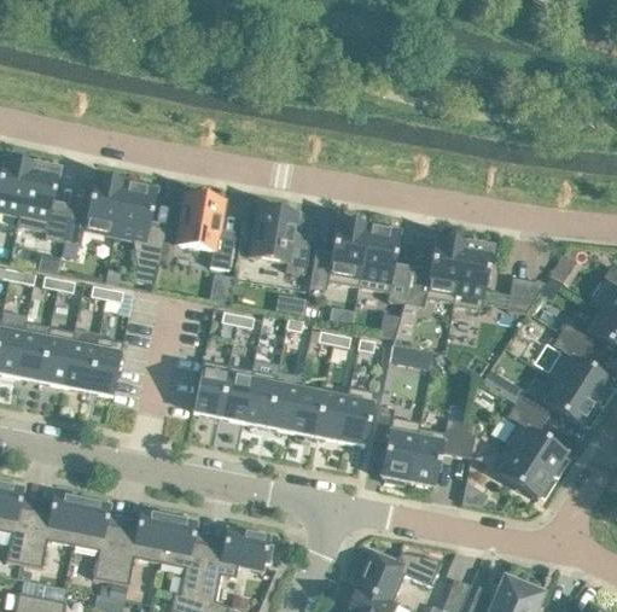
[(0,208),(21,213),(31,161),(4,155),(0,169),(0,208)]
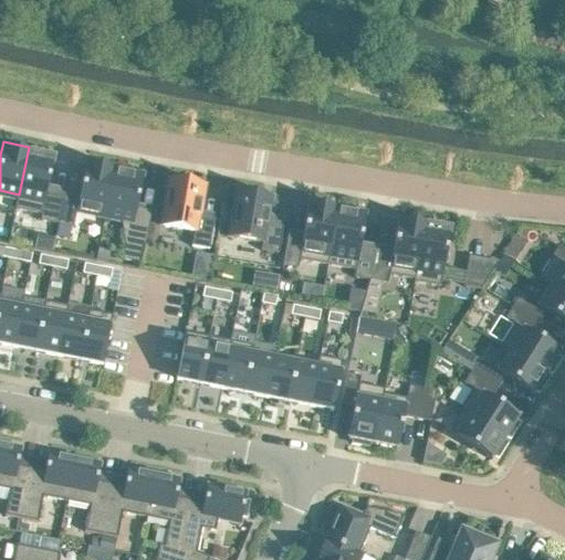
[(55,152),(29,147),(19,194),(44,200),(41,215),(59,219),(65,189),(48,186),(55,152)]
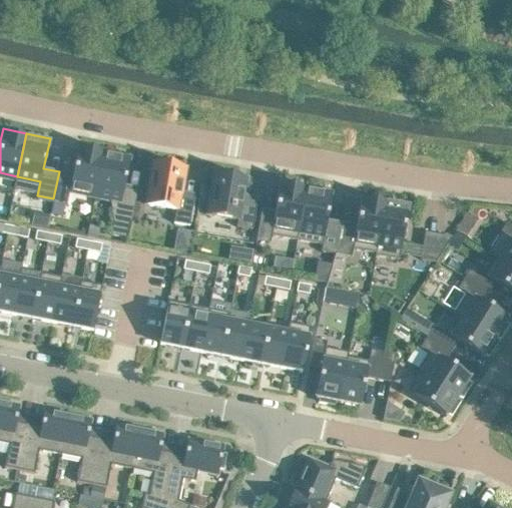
[(72,174),(59,171),(53,198),(67,201),(70,187),(95,192),(105,148),(79,142),(72,174)]
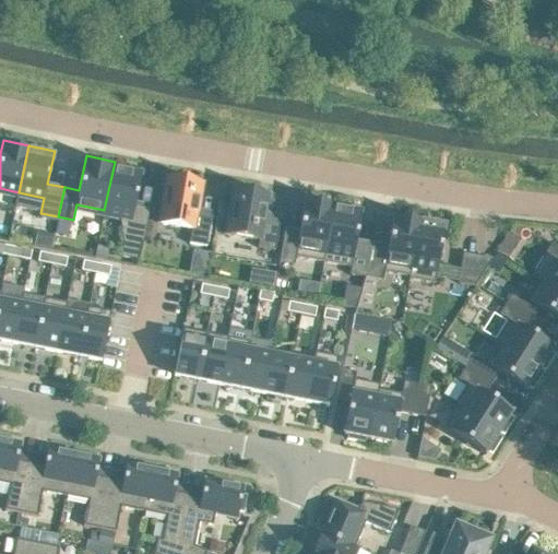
[(140,255),(144,235),(150,205),(135,202),(142,169),(115,164),(116,162),(115,162),(104,210),(123,214),(127,239),(125,251),(140,255)]
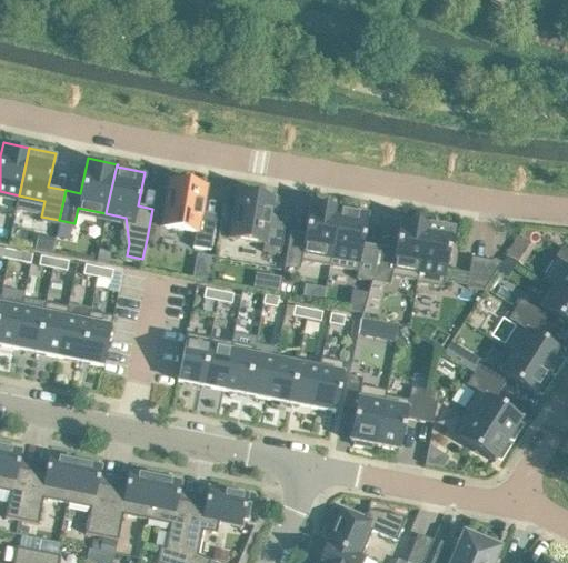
[(205,181),(173,176),(165,223),(196,229),(193,243),(211,245),(216,215),(199,212),(205,181)]
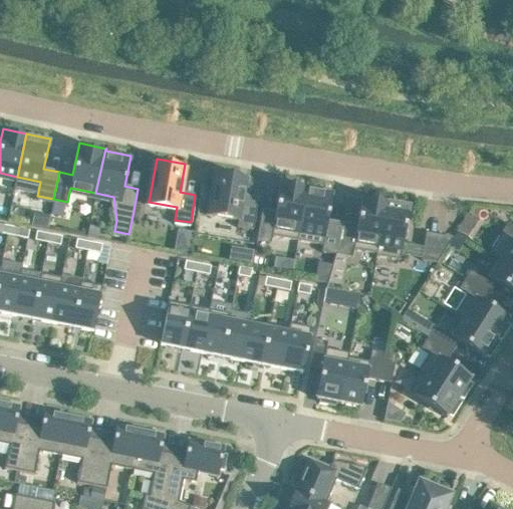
[(246,174),(218,169),(211,212),(239,217),(238,223),(253,226),(258,199),(243,196),(246,174)]
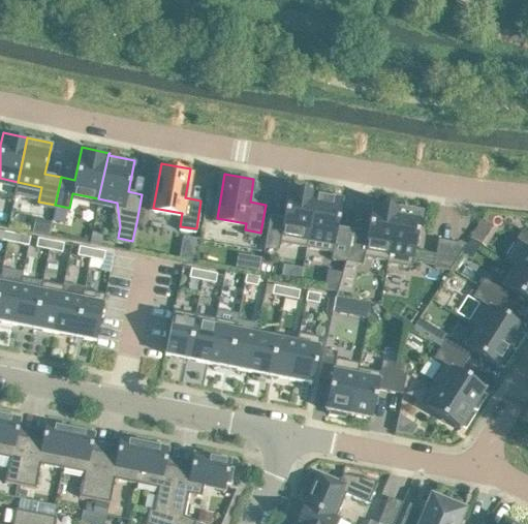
[(306,245),(308,236),(316,189),(289,185),(283,218),(270,216),(265,244),(279,246),(280,241),(306,245)]
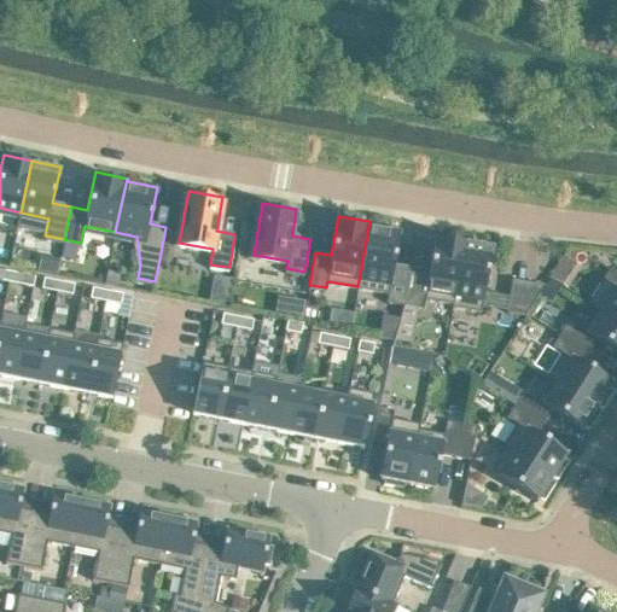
[(358,287),(389,292),(388,298),(405,301),(411,268),(394,266),(400,228),(370,223),(370,222),(370,221),(360,275),(358,286),(358,287)]
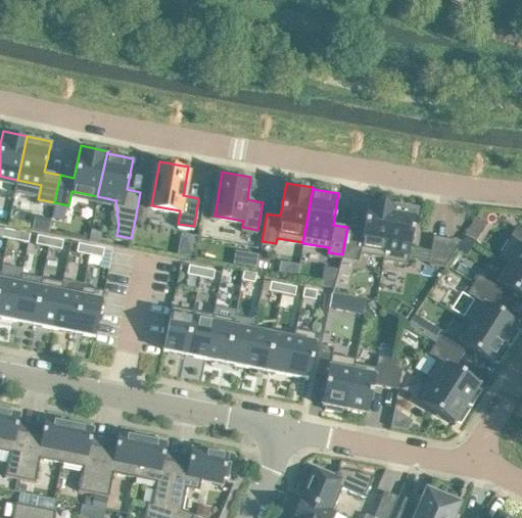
[(363,230),(347,227),(342,254),(359,257),(362,243),(385,247),(392,202),(368,198),(363,230)]
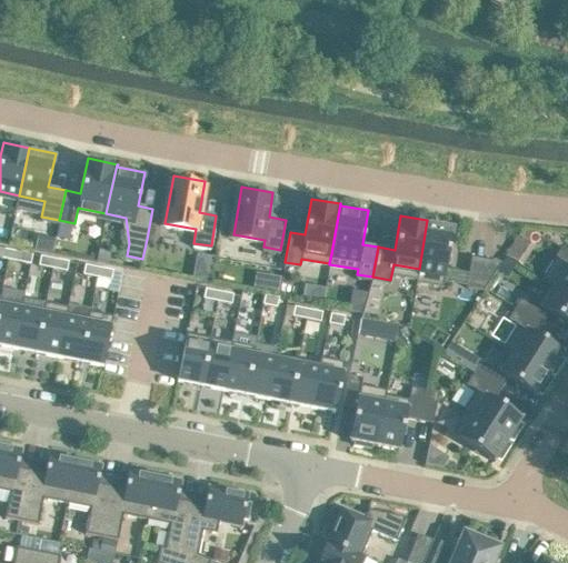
[(454,224),(427,220),(419,269),(445,273),(454,224)]
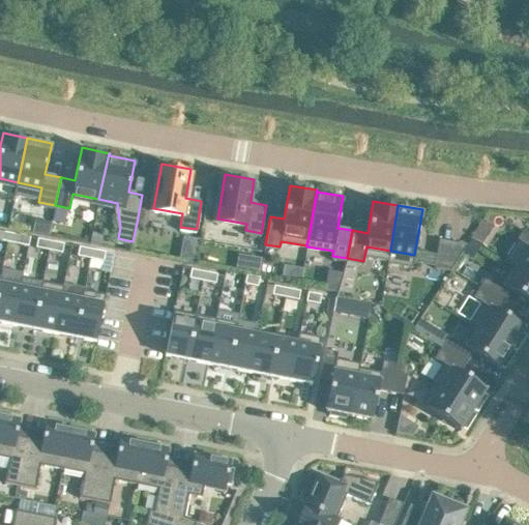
[(528,228),(525,226),(506,256),(517,263),(528,270),(528,228)]
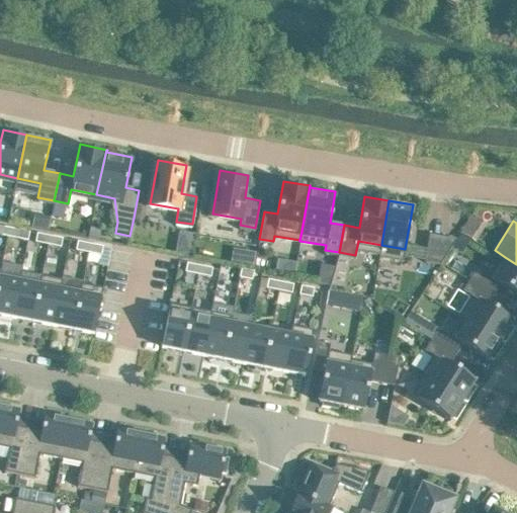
[(0,231),(8,233),(9,224),(0,222),(0,231)]
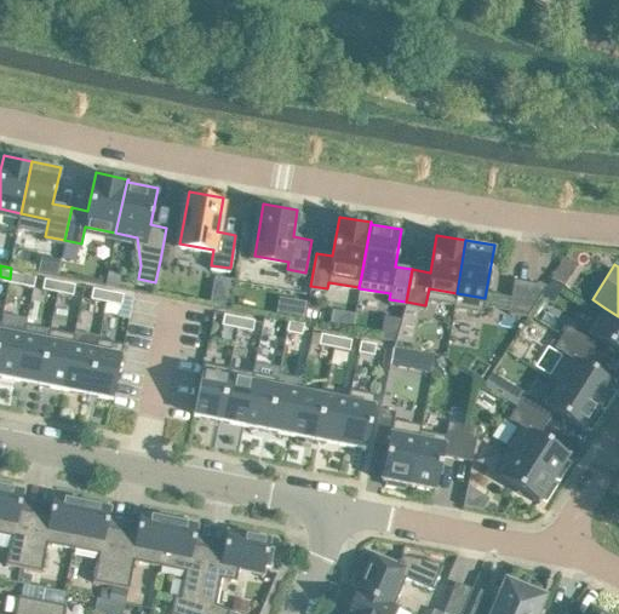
[(109,267),(105,280),(119,282),(121,269),(109,267)]
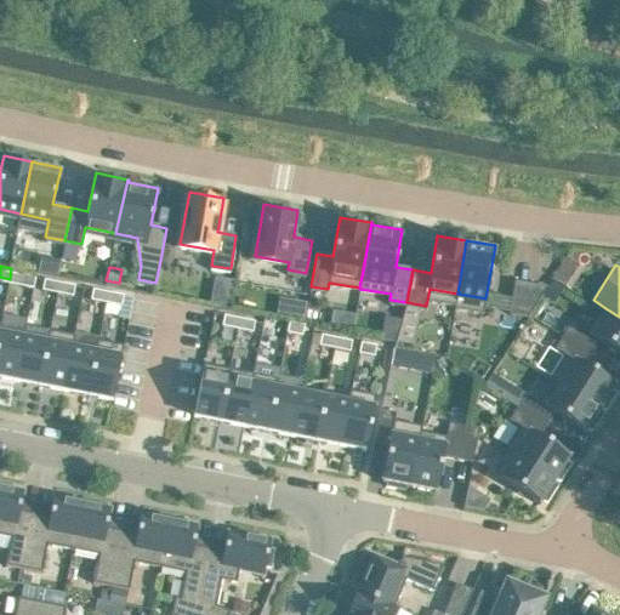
[(27,272),(11,268),(10,279),(24,282),(27,272)]
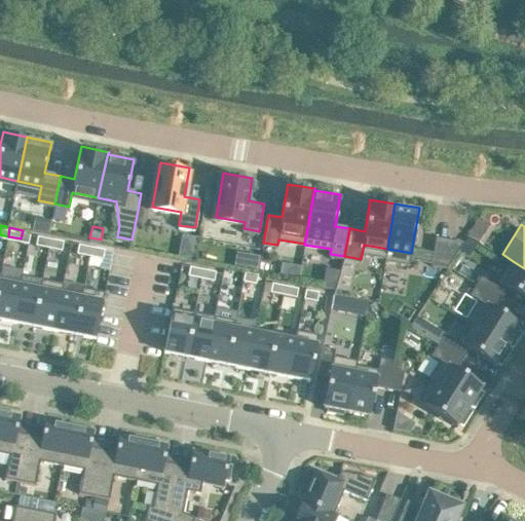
[(23,230),(21,238),(29,240),(30,231),(23,230)]
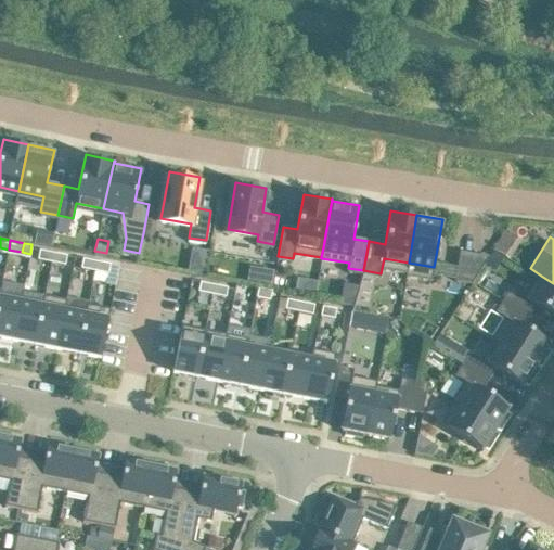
[(52,258),(54,248),(40,246),(38,255),(52,258)]
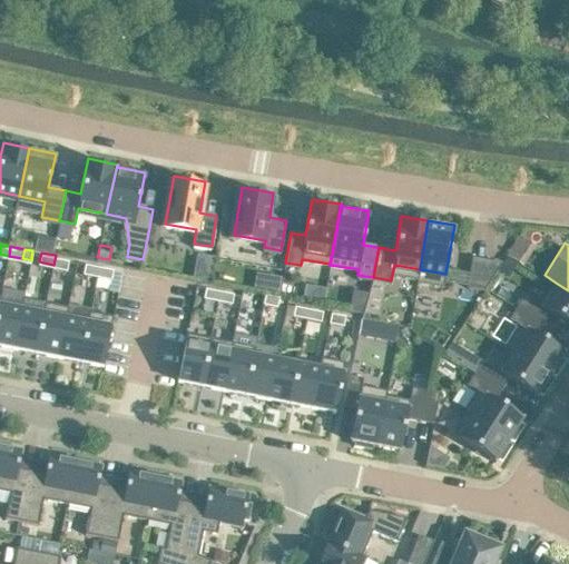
[(467,284),(484,287),(503,258),(472,254),(467,284)]
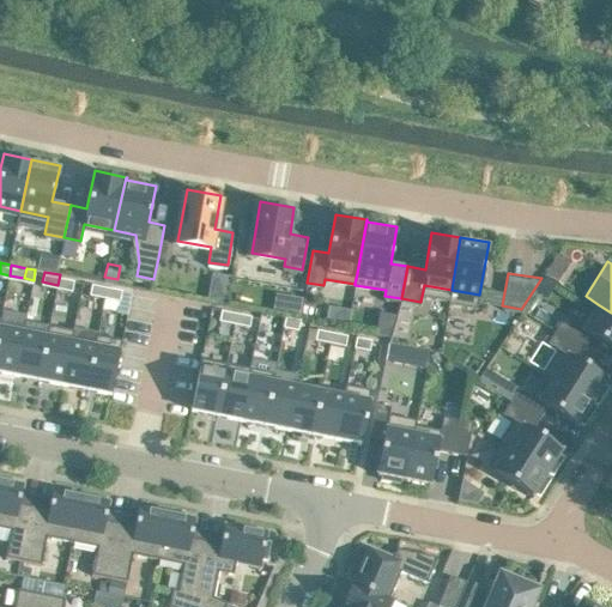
[(74,278),(60,274),(58,285),(72,287),(74,278)]
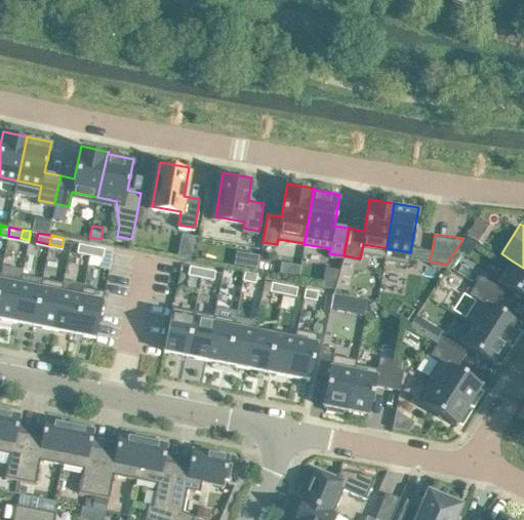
[(90,252),(91,243),(79,241),(77,249),(90,252)]
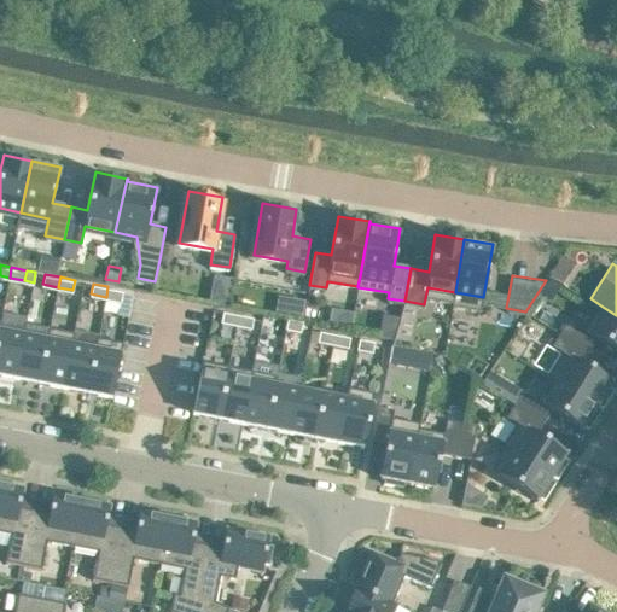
[(108,286),(106,297),(121,299),(123,290),(108,286)]
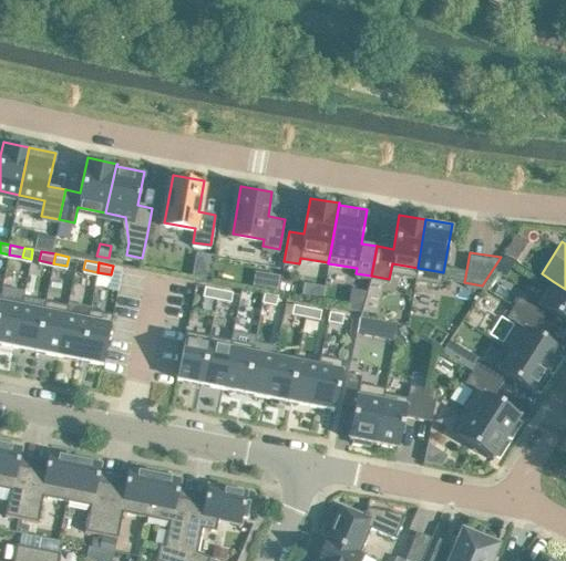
[(522,291),(514,302),(541,319),(547,308),(565,318),(565,289),(553,281),(539,302),(522,291)]
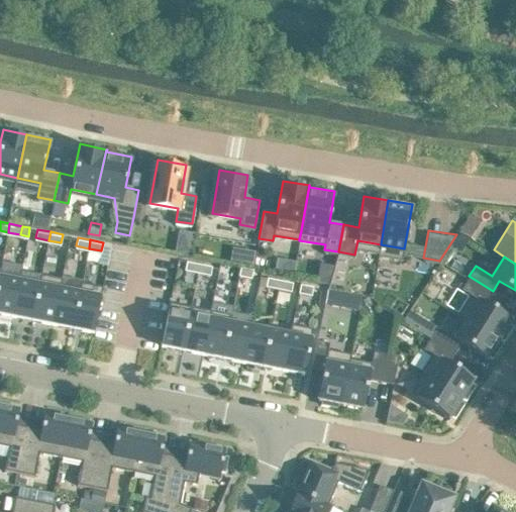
[(198,270),(200,262),(187,259),(185,268),(198,270)]
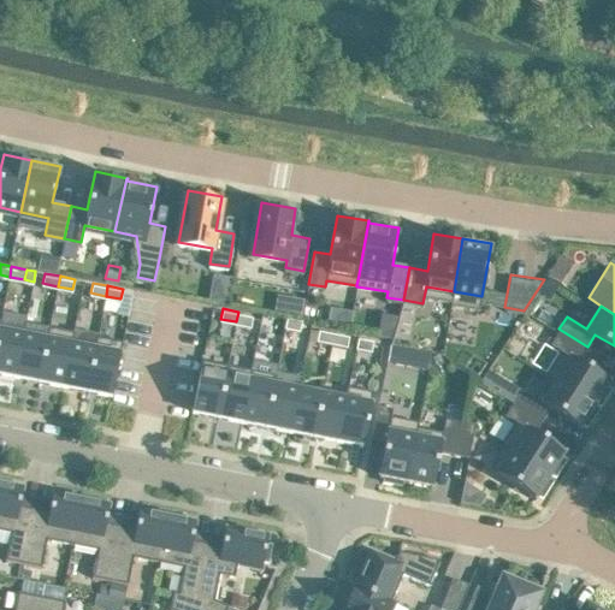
[(0,321),(0,369),(15,373),(25,318),(27,314),(3,309),(1,317),(0,321)]
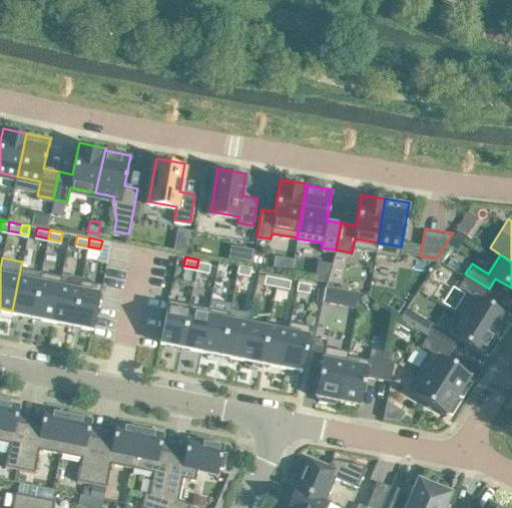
[(318,259),(315,277),(327,280),(332,261),(318,259)]
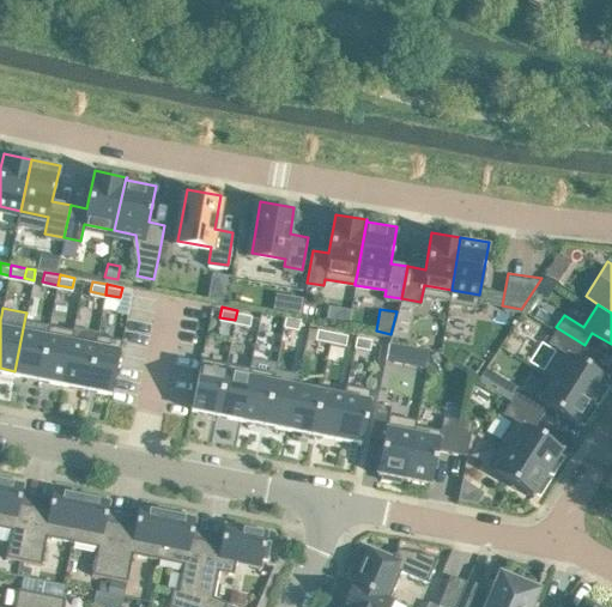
[(237,310),(235,320),(250,323),(252,313),(237,310)]
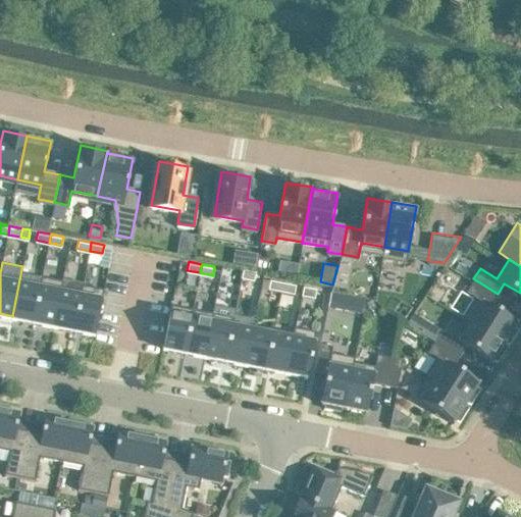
[(256,269),(244,266),(242,275),(254,278),(256,269)]
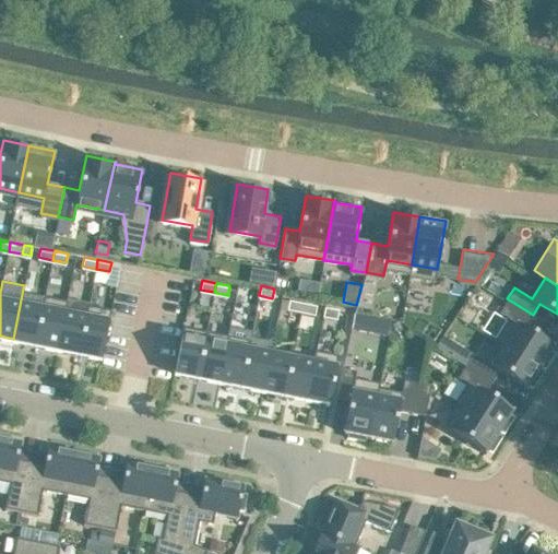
[(23,289),(13,339),(35,343),(43,304),(45,293),(23,289)]
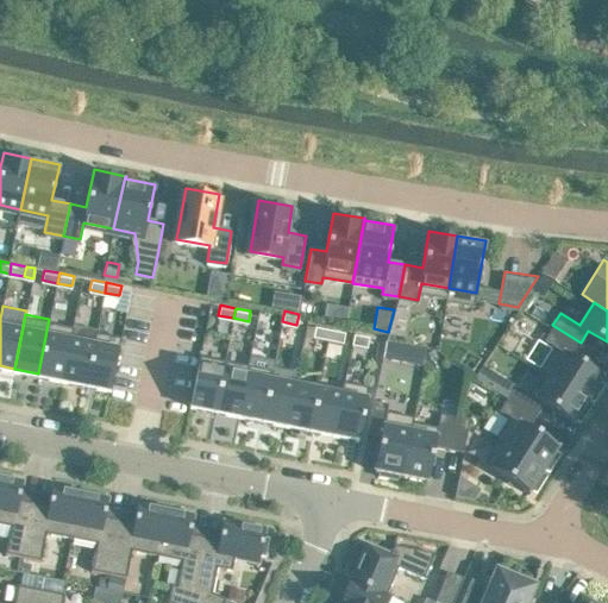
[(49,319),(46,331),(38,374),(62,378),(71,335),(73,324),(49,319)]
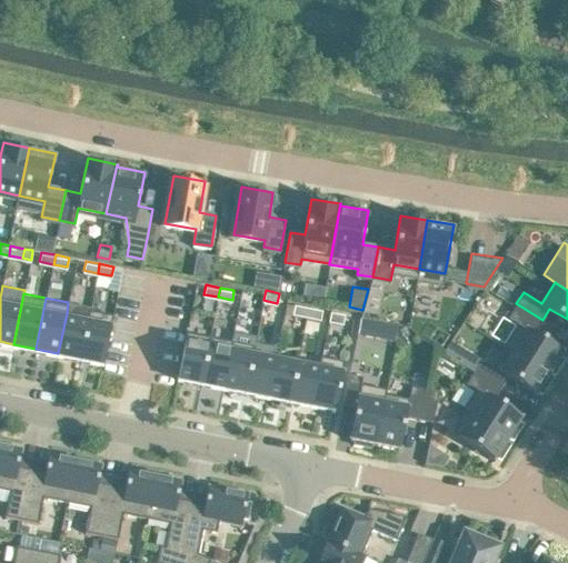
[(67,313),(58,353),(80,358),(89,318),(91,304),(69,300),(68,302),(67,313)]
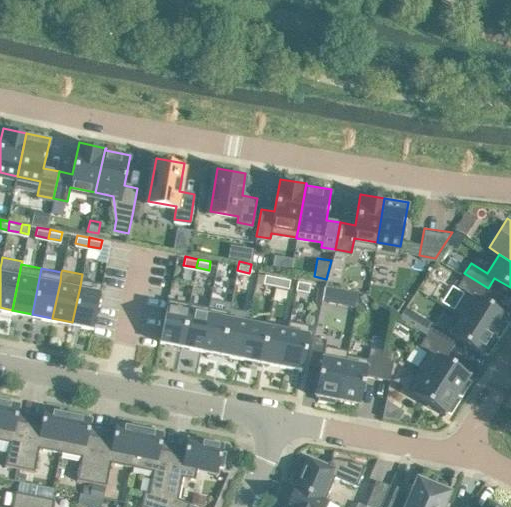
[(264,281),(276,283),(278,274),(265,272),(264,281)]
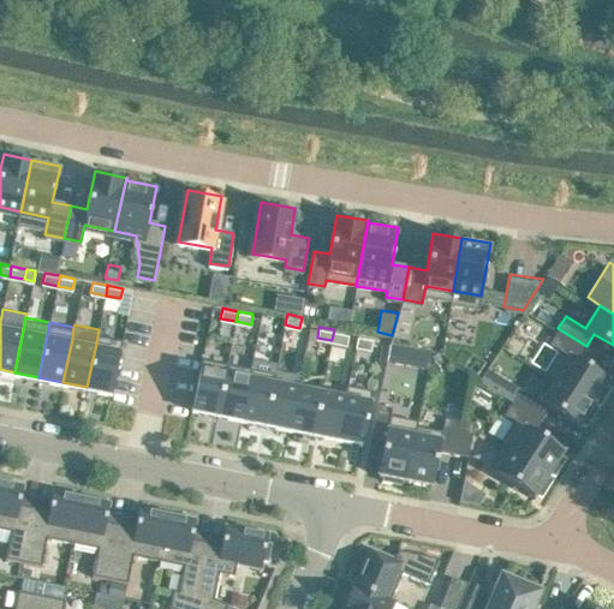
[(600,401),(610,384),(606,381),(609,377),(578,358),(586,346),(558,328),(550,341),(559,346),(544,369),(547,371),(594,400),(595,399),(600,401)]
